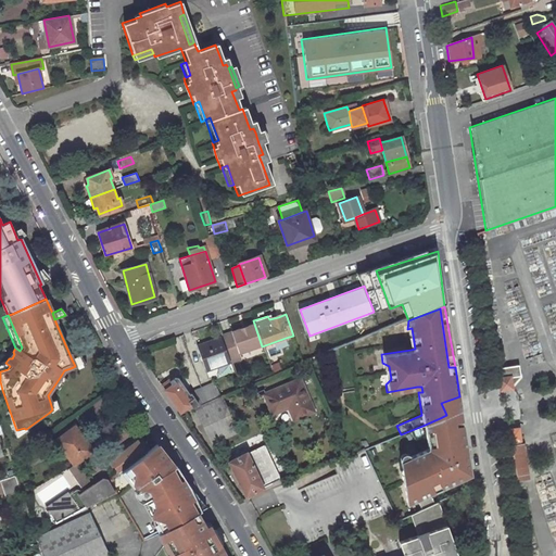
[(254,325),(222,337),(229,358),(230,365),(241,361),(239,355),(262,346),(254,325)]
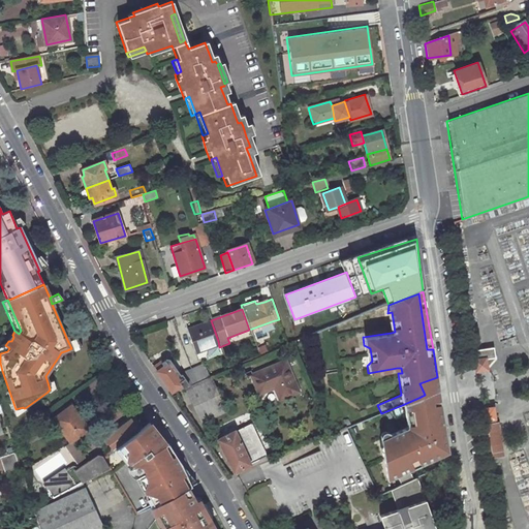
[(218,347),(210,323),(187,331),(195,355),(218,347)]
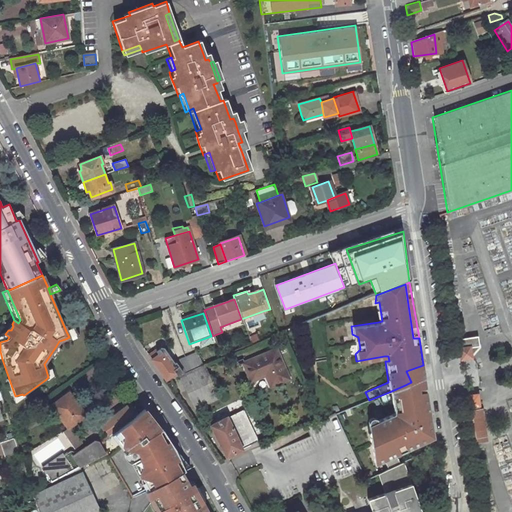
[(74,327),(66,331),(69,337),(65,339),(66,341),(79,336),(74,327)]
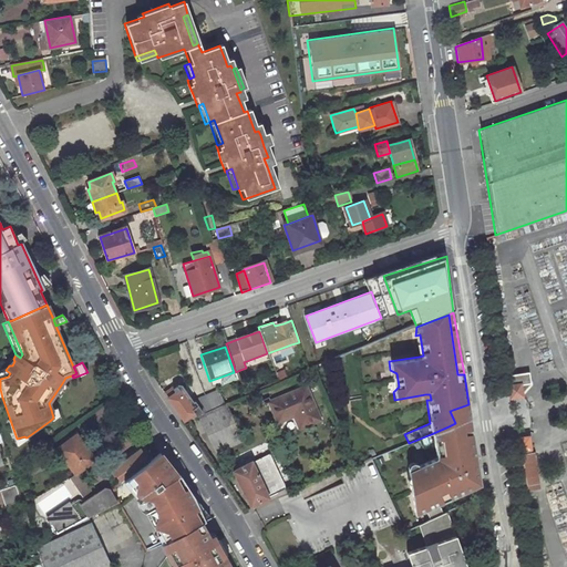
[(10,373),(6,370),(0,371),(0,398),(0,399),(2,398),(0,389),(0,378),(8,377),(10,373)]
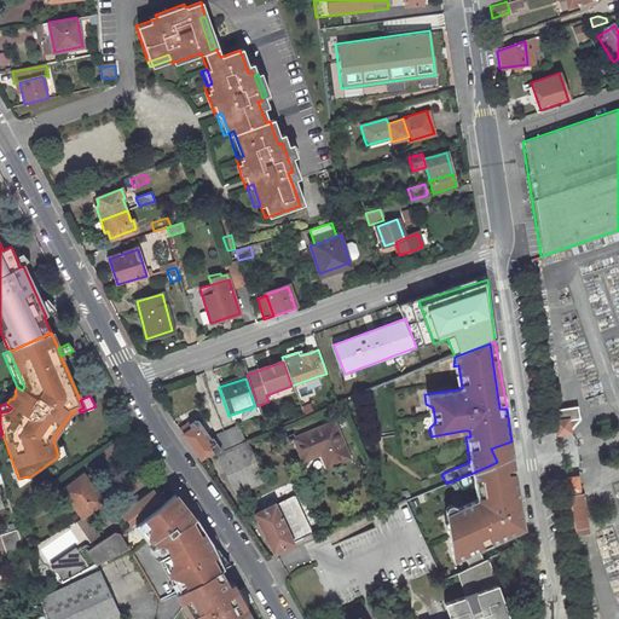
[(578,421),(577,409),(553,412),(555,423),(554,424),(555,435),(557,434),(567,433),(566,422),(578,421)]
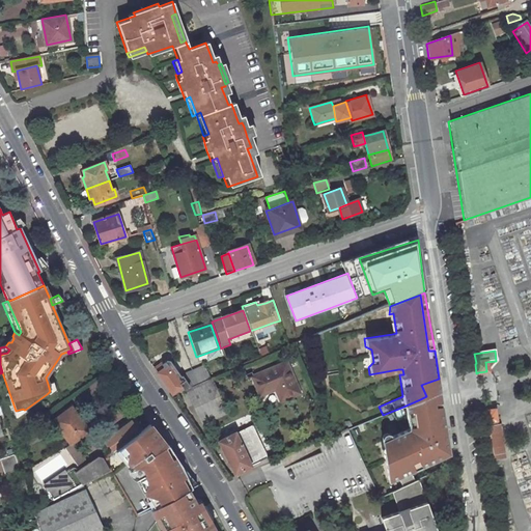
[(55,371),(63,362),(58,359),(52,368),(55,371)]
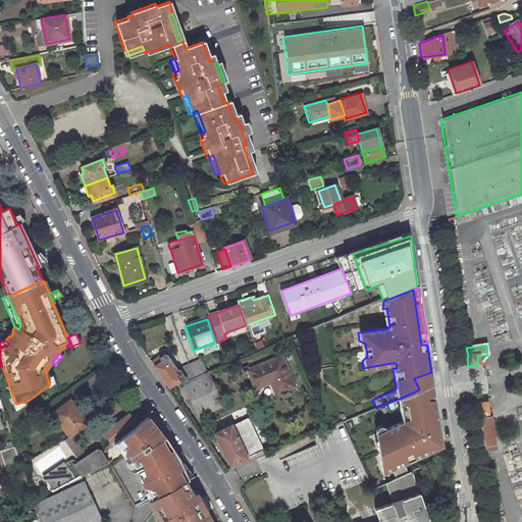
[(181,384),(206,374),(200,361),(180,368),(184,373),(184,376),(181,377),(178,372),(173,374),(166,362),(162,358),(159,360),(158,358),(150,363),(167,390),(178,383),(180,385),(181,384)]
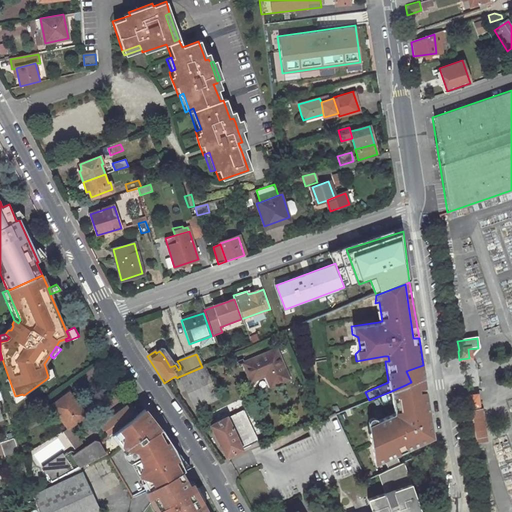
[(289,380),(277,351),(244,365),(251,382),(266,376),(271,388),(289,380)]
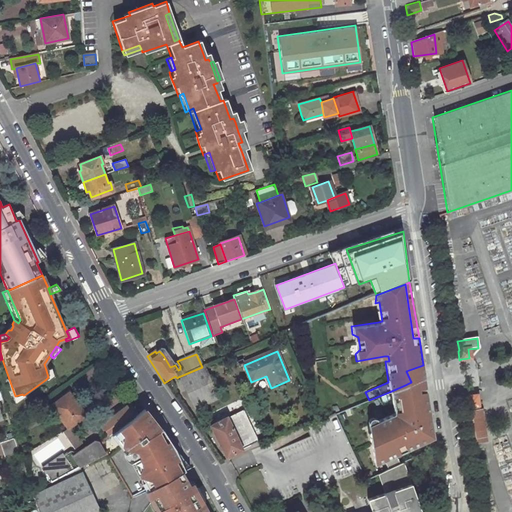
[(411,382),(423,377),(423,365),(406,371),(411,382)]
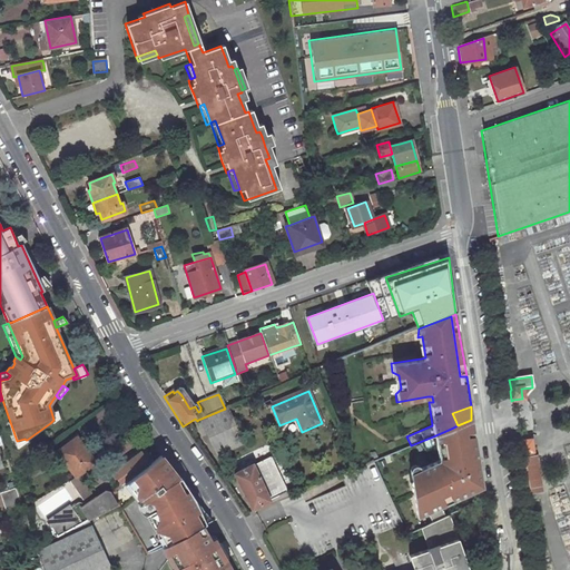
[(241,448),(225,409),(198,420),(216,459),(241,448)]
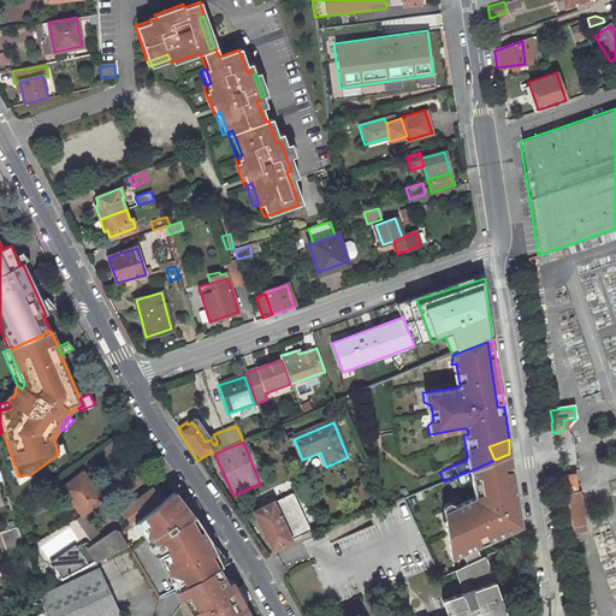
[(61,443),(55,445),(58,454),(54,457),(57,460),(65,454),(61,443)]
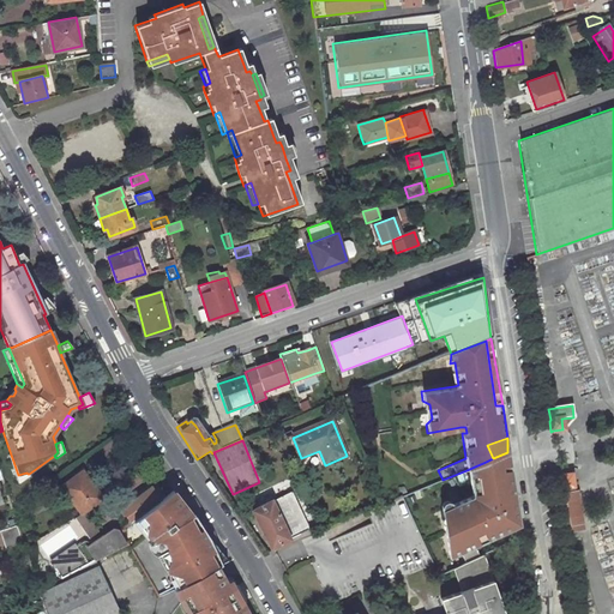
[(489,474),(511,470),(507,452),(493,458),(486,462),(489,474)]
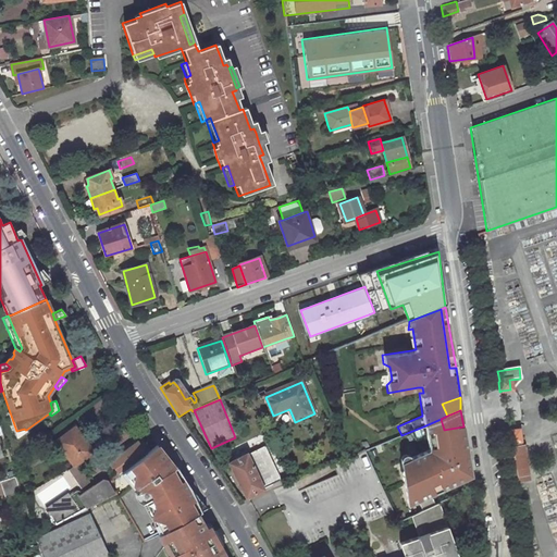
[(16,431),(10,412),(8,413),(16,440),(27,432),(26,430),(25,430),(24,429),(16,431)]
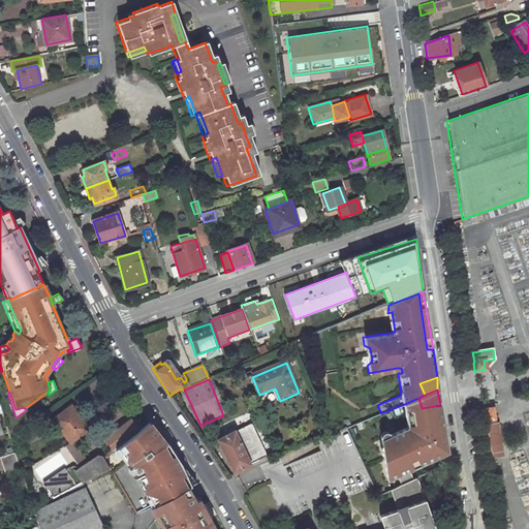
[(409,470),(447,453),(440,405),(422,408),(418,398),(402,405),(407,428),(389,435),(387,433),(384,432),(380,433),(379,435),(385,480),(396,476),(400,487),(412,481),(408,472),(409,470)]
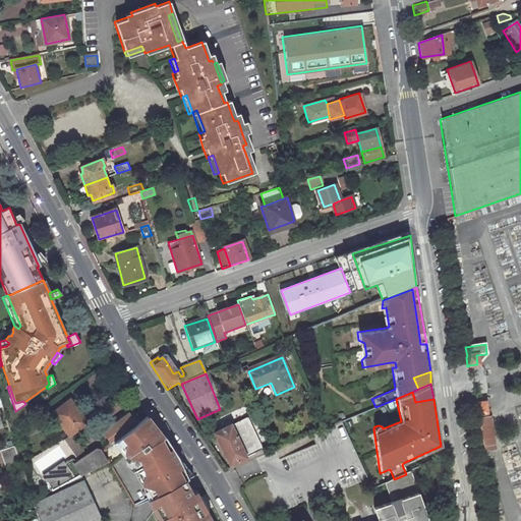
[(53,414),(66,435),(85,421),(71,402),(53,414)]
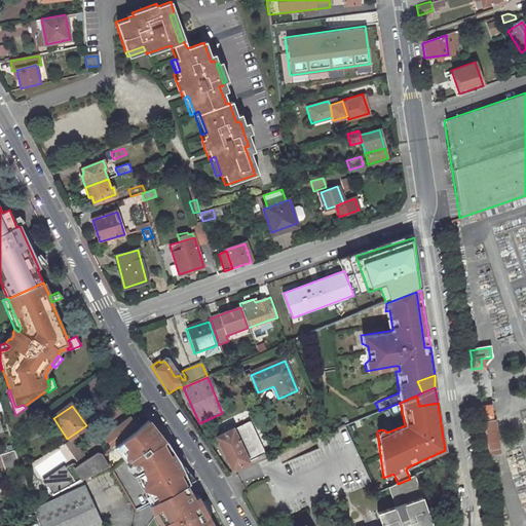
[(489,408),(487,406),(480,408),(478,410),(480,418),(482,420),(487,454),(495,453),(494,448),(497,448),(493,423),(490,423),(489,418),(490,415),(489,408)]
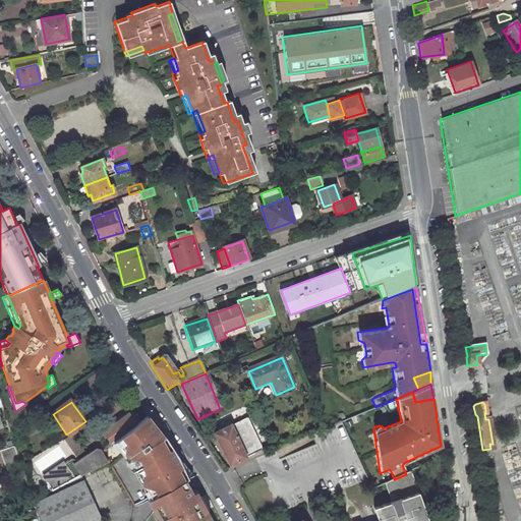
[(317,407),(310,409),(321,432),(327,429),(317,407)]
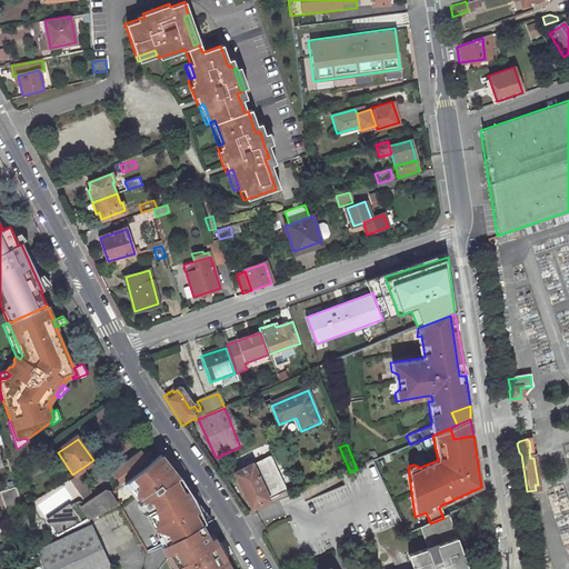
[(138,450),(110,470),(120,483),(125,479),(147,462),(138,450)]
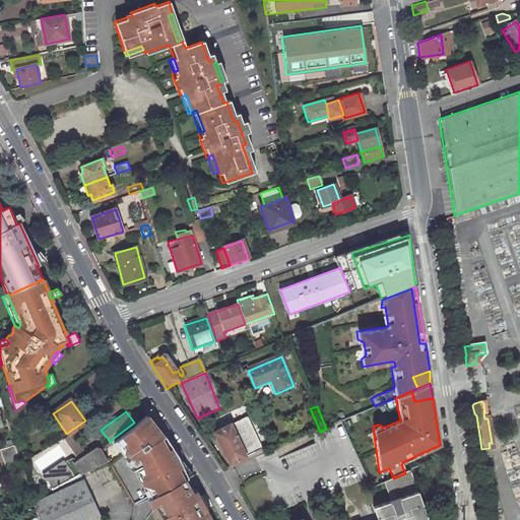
[(127,462),(141,489),(147,490),(150,496),(185,477),(190,474),(183,465),(165,441),(163,438),(153,426),(144,414),(134,423),(114,438),(128,461),(127,462)]
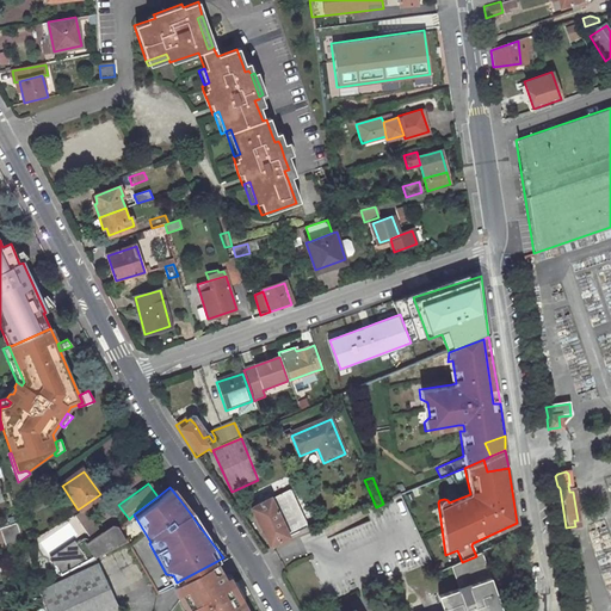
[(309,529),(291,492),(253,511),(270,547),(309,529)]
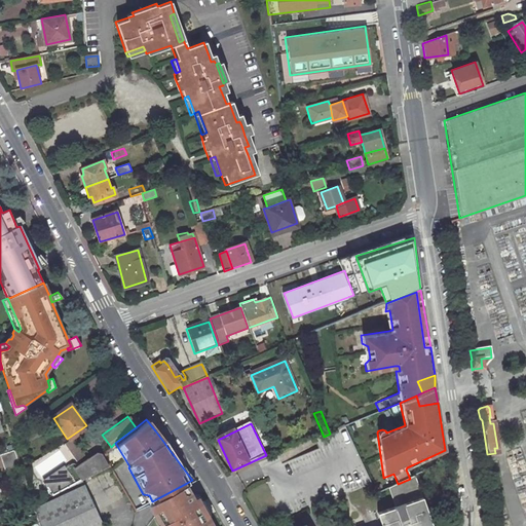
[(0,455),(0,459),(3,470),(17,465),(13,451),(0,455)]
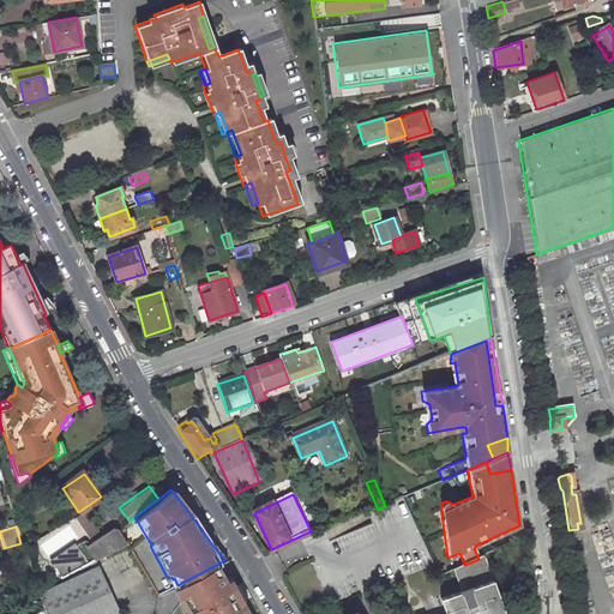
[(119,528),(92,542),(101,557),(127,542),(119,528)]
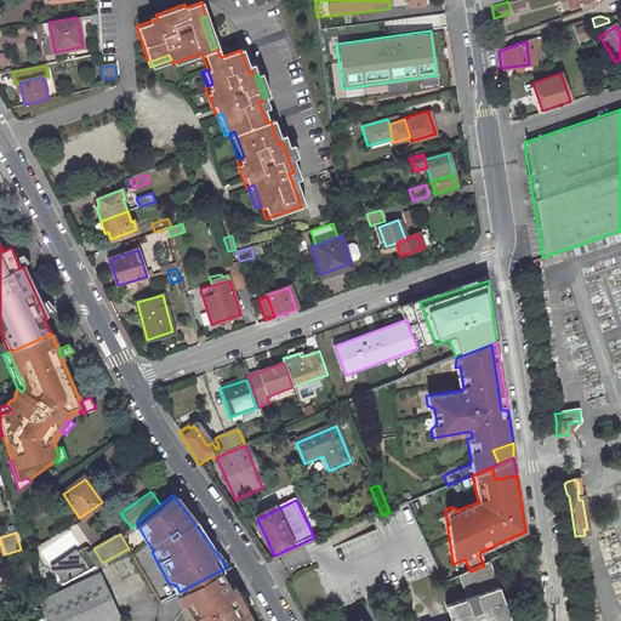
[(83,548),(77,552),(80,558),(86,554),(83,548)]
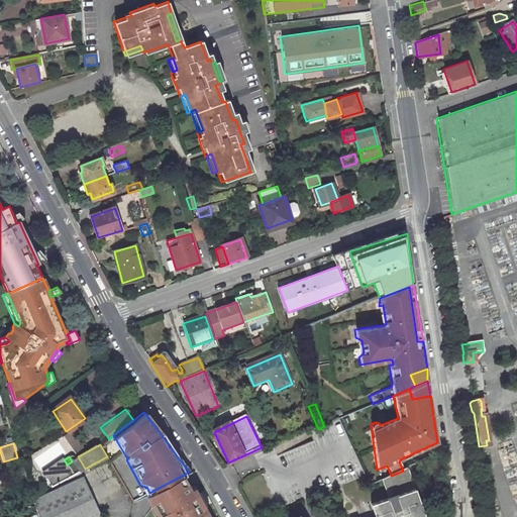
[(64,459),(41,474),(50,487),(79,472),(72,461),(67,464),(64,459)]
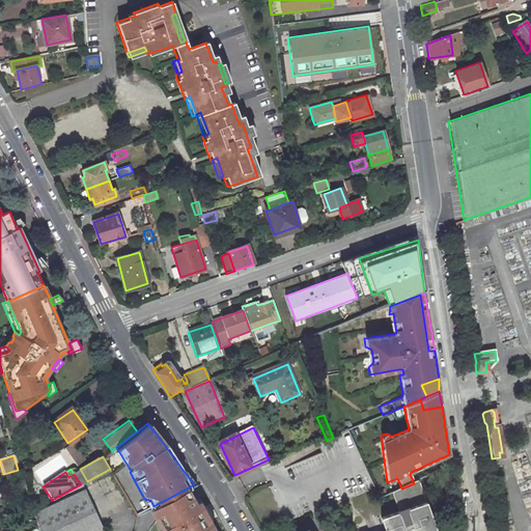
[(435,530),(436,530),(419,484),(417,481),(414,483),(401,488),(391,494),(398,512),(384,519),(388,530),(435,530)]
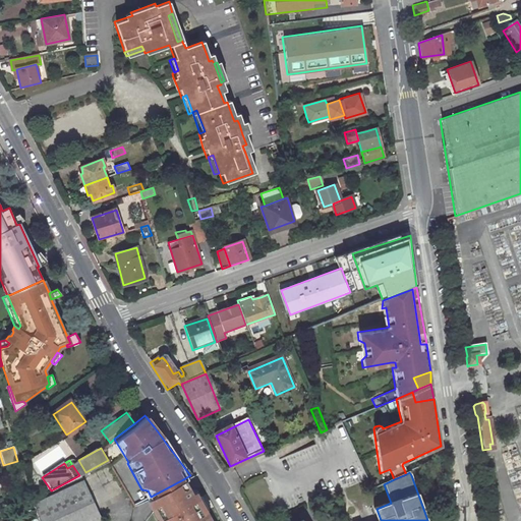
[(206,520),(212,518),(196,490),(193,493),(185,478),(151,497),(148,498),(159,520),(158,520),(206,520)]
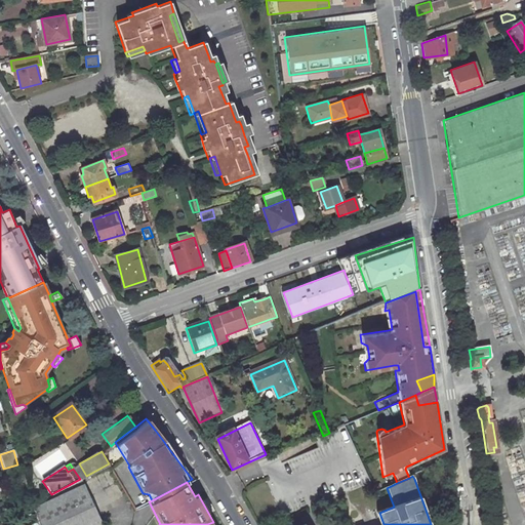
[(37,524),(99,524),(82,484),(32,509),(37,524)]
